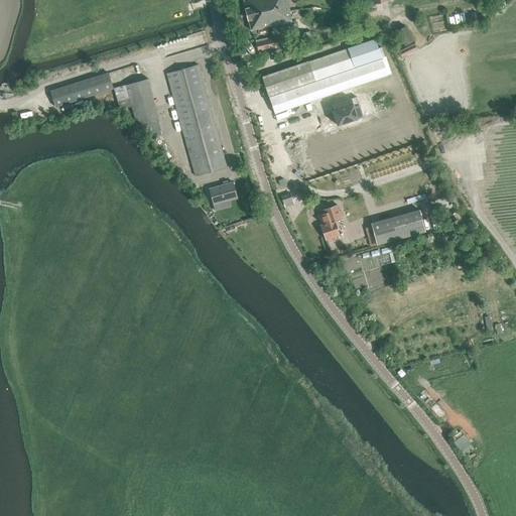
[(290,11),(287,0),(243,0),(245,9),(248,20),(250,30),(291,21),(289,11),(290,11)]
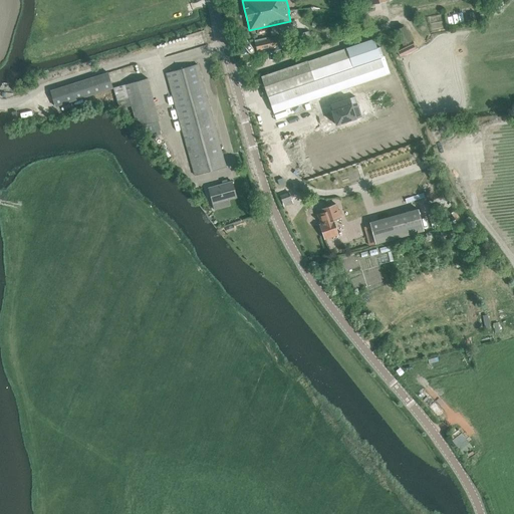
[(402,56),(417,49),(408,29),(393,36),(402,56)]
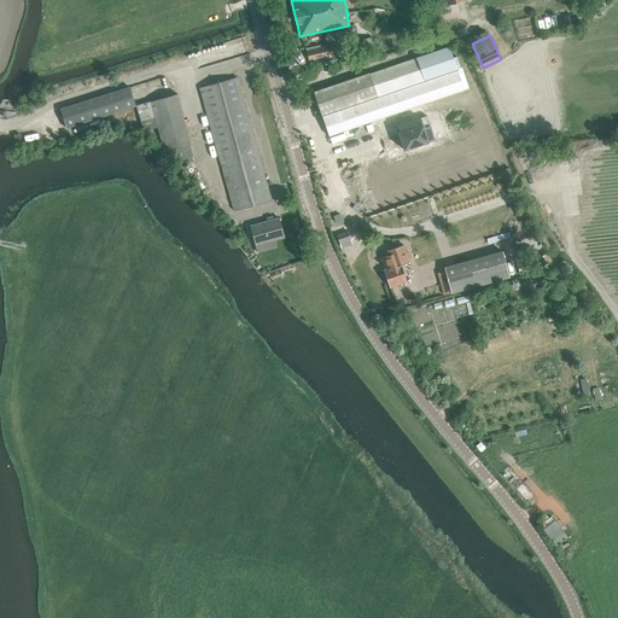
[(373,51),(371,38),(355,41),(357,54),(373,51)]
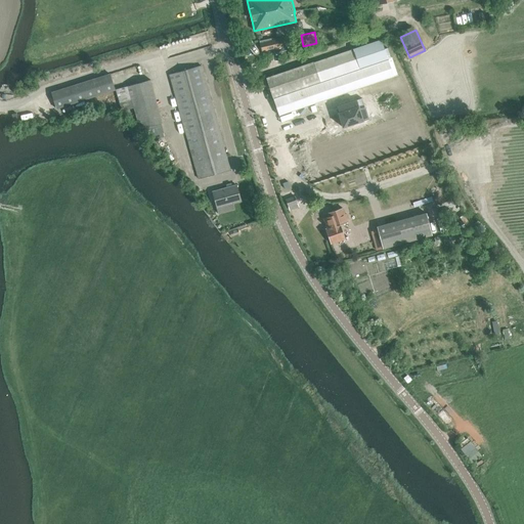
[(273,49),(299,43),(297,34),(271,40),(273,49)]
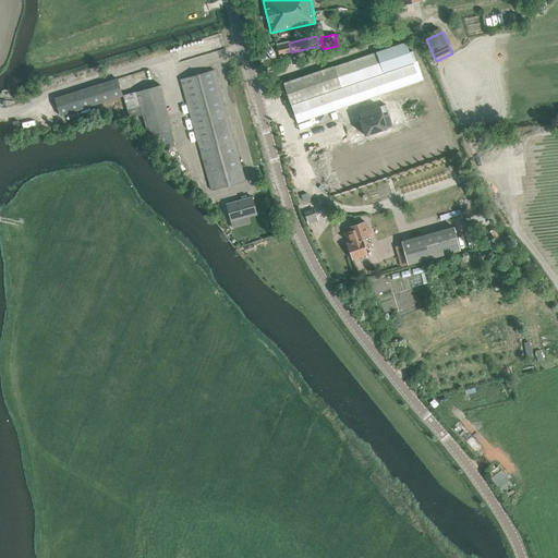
[(296,122),(421,81),(414,61),(411,62),(404,41),(374,51),(375,55),(284,85),(296,122)]
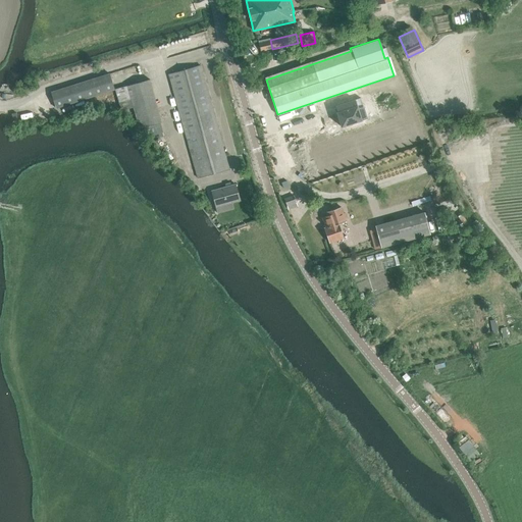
[(200,65),(168,74),(167,74),(193,164),(191,165),(192,171),(195,171),(197,178),(228,169),(200,65)]
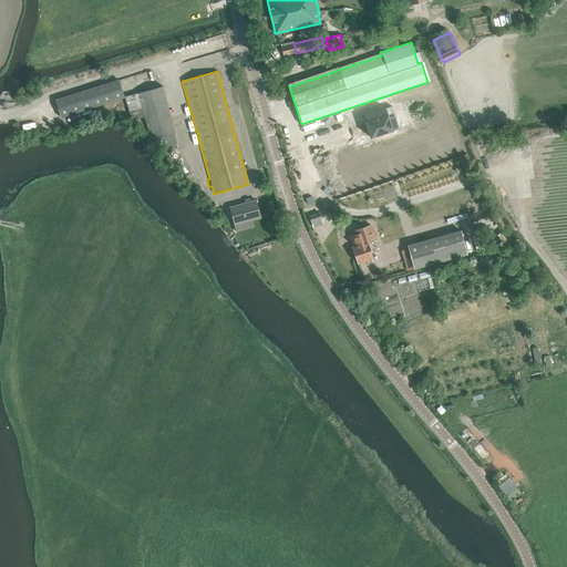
[(61,117),(124,98),(119,80),(55,100),(61,117)]
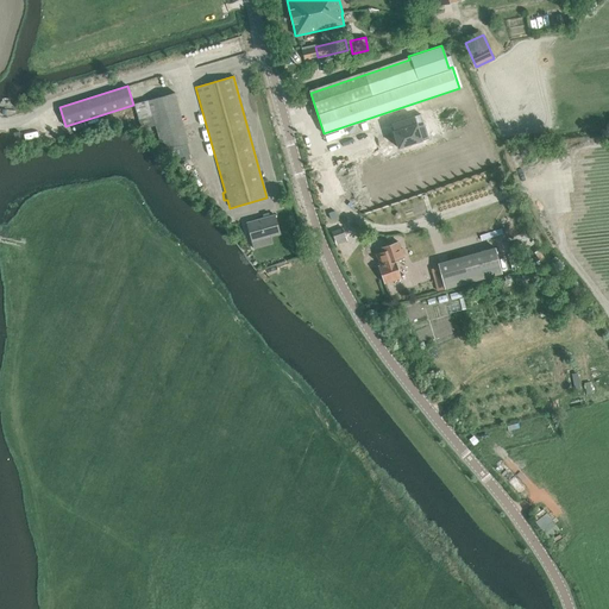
[(148,100),(136,104),(142,129),(154,125),(161,150),(169,148),(171,159),(177,157),(179,162),(190,159),(189,155),(190,155),(187,143),(188,143),(175,93),(169,94),(159,96),(148,100)]
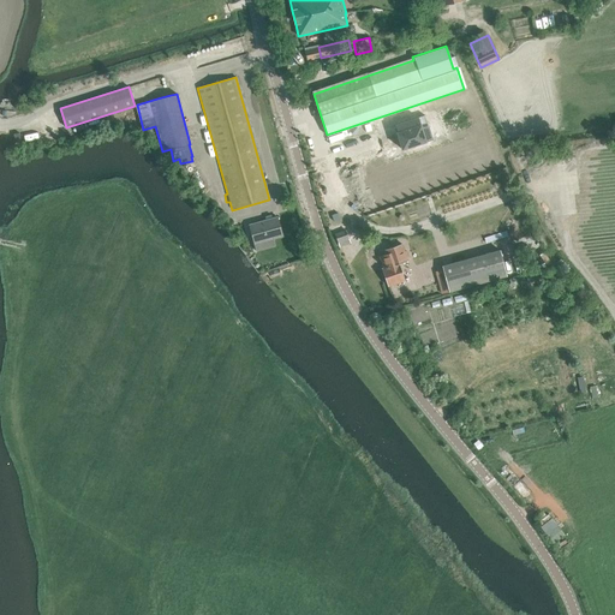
[(398,132),(396,132),(401,149),(433,139),(424,115),(395,125),(398,132)]
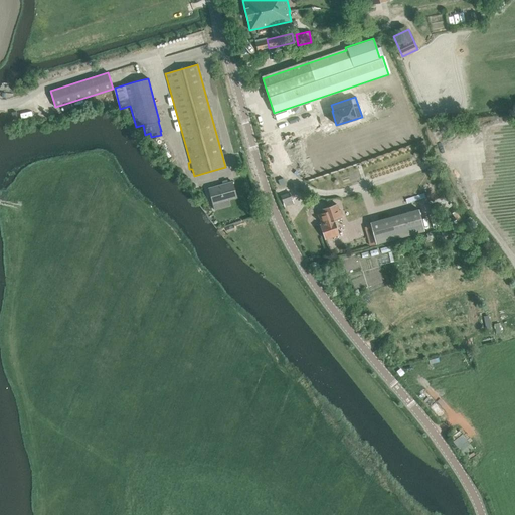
[(301,173),(299,160),(293,161),(295,174),(301,173)]
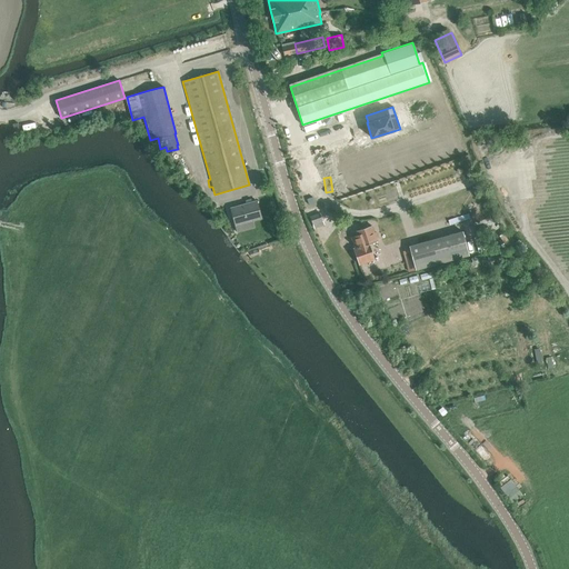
[(256,201),(251,202),(251,198),(245,199),(246,203),(229,208),(235,226),(261,218),(256,201)]
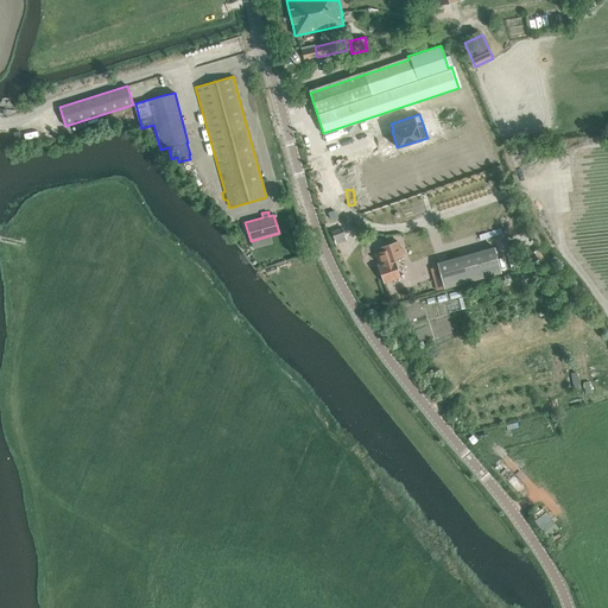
[(334,240),(343,236),(341,228),(330,232),(334,240)]
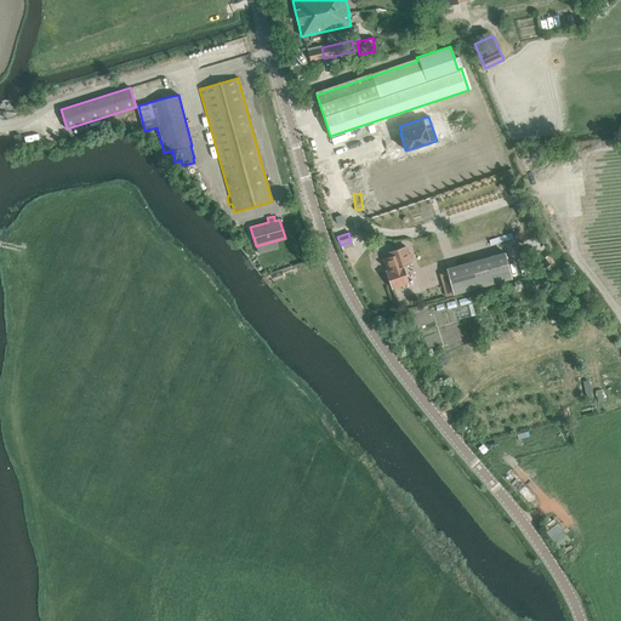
[(391,289),(408,283),(404,267),(412,263),(411,262),(414,260),(411,252),(409,252),(406,245),(388,252),(389,257),(383,260),(387,271),(385,272),(391,289)]
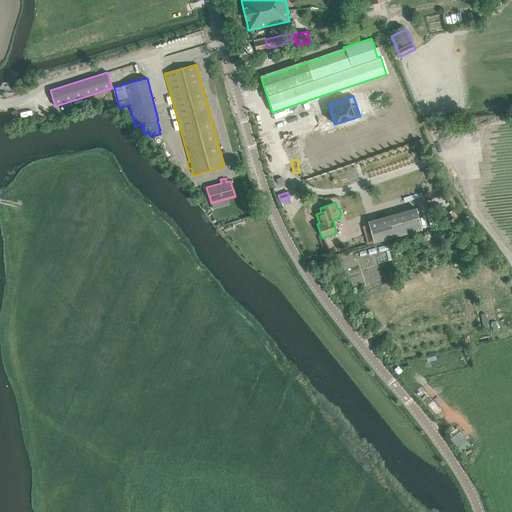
[(375,244),(422,231),(416,210),(369,224),(375,244)]
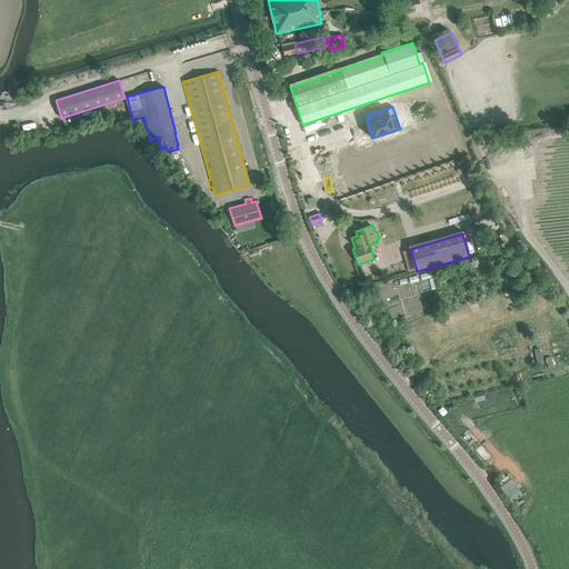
[(410,271),(416,270),(410,250),(405,251),(410,271)]
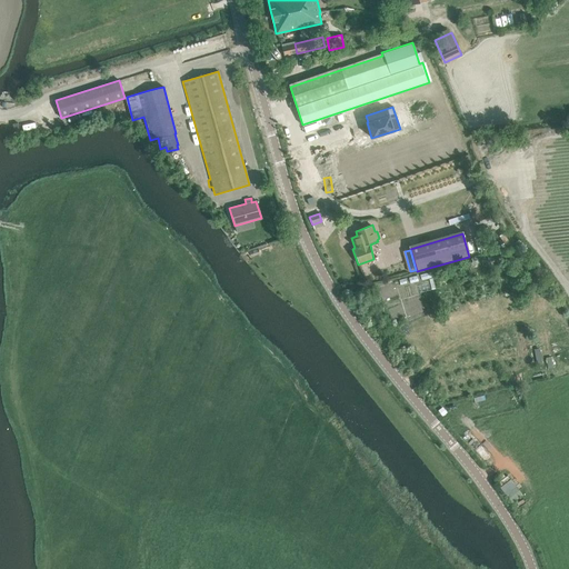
[(510,477),(499,486),(512,502),(523,493),(510,477)]
